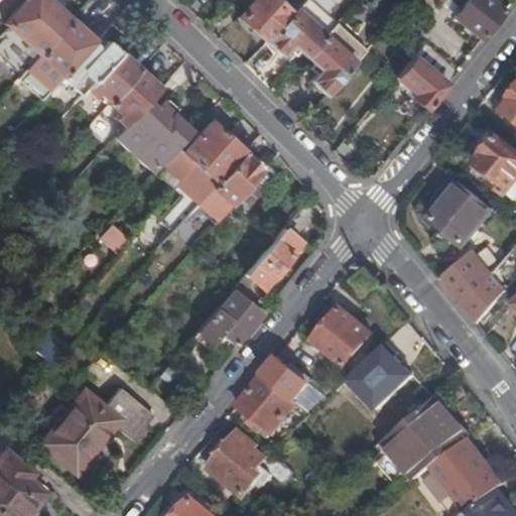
[(35,55),(69,20),(46,0),(24,0),(2,24),(35,55)]
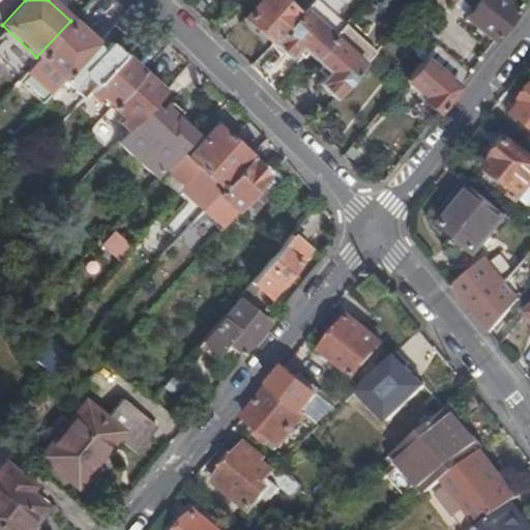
[(243,0),(252,7),(243,17),(271,42),(297,15),(281,0),(243,0)]
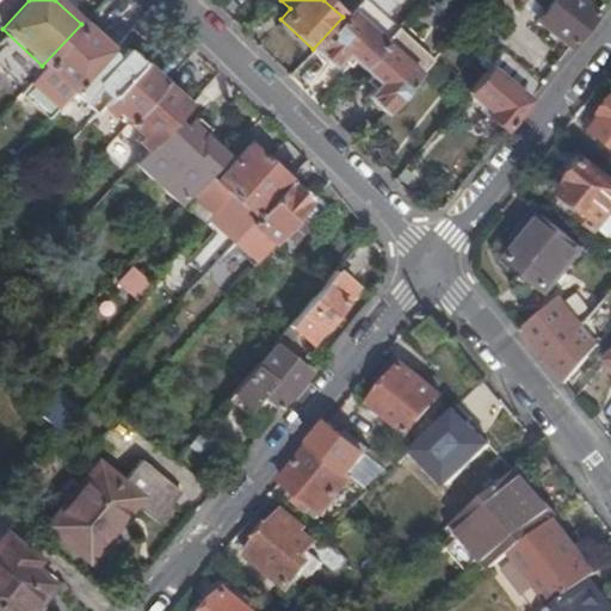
[(338,0),(337,2),(346,12),(357,0),(338,0)]
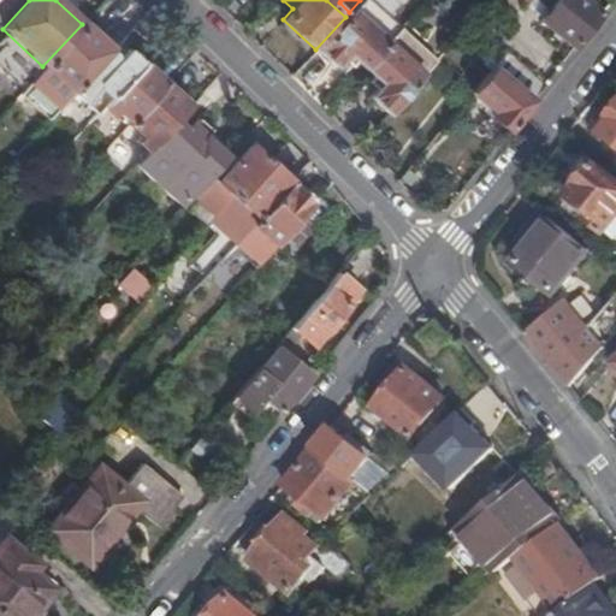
[(549,11),(537,0),(533,0),(528,6),(543,18),(549,11)]
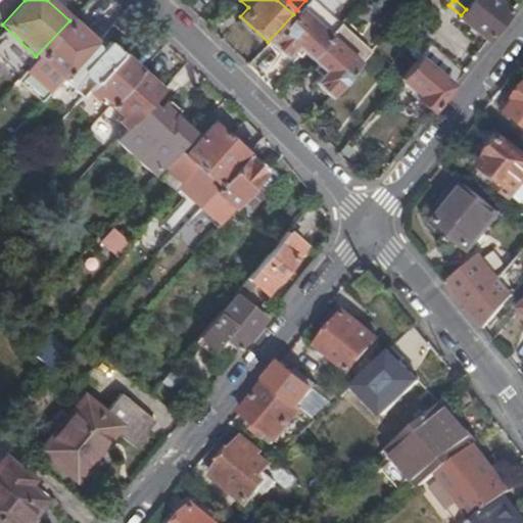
[(473,0),(456,0),(466,9),(473,0)]
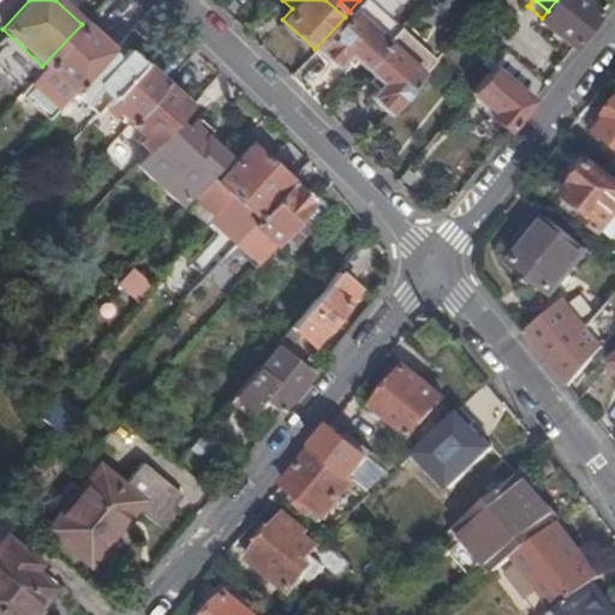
[(556,0),(548,11),(542,18),(539,22),(551,33),(559,37),(573,48),(601,13),(583,0),(556,0)]
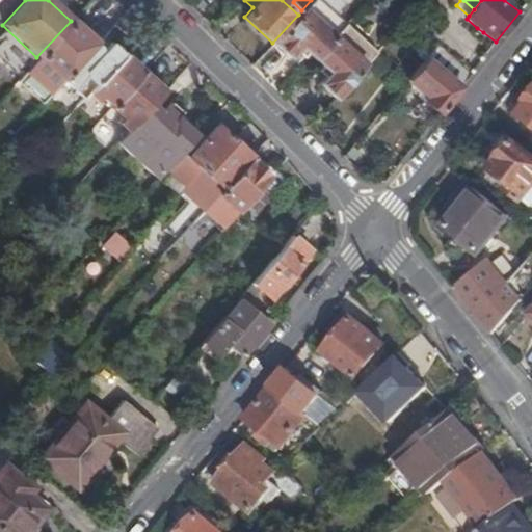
[(272,43),(263,53),(277,68),(298,47),(314,60),(333,38),(301,10),(298,15),(272,43)]
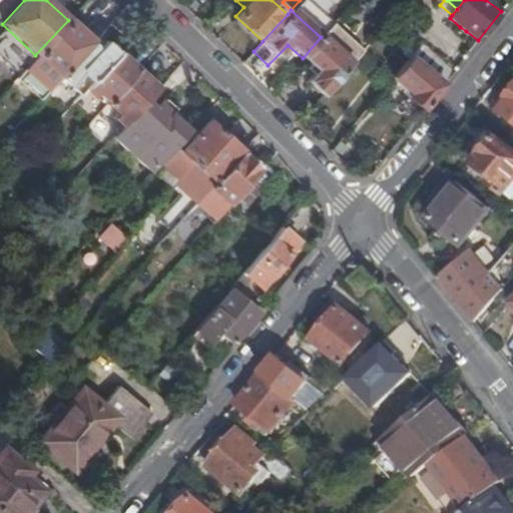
[(92,43),(68,20),(35,55),(60,78),(92,43)]
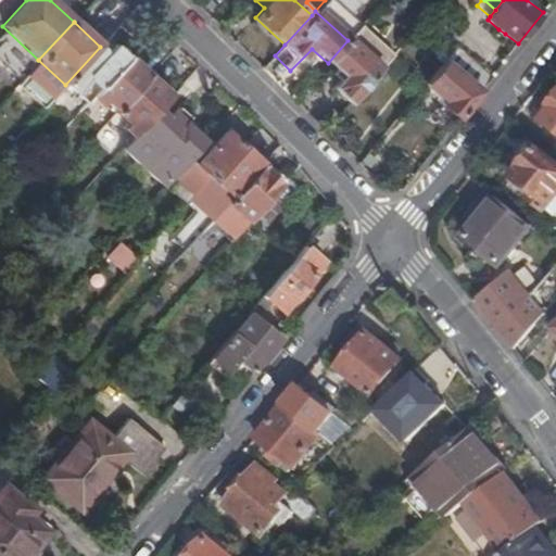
[(348,40),(328,63),(342,76),(331,88),(349,104),(392,54),(361,26),(348,40)]
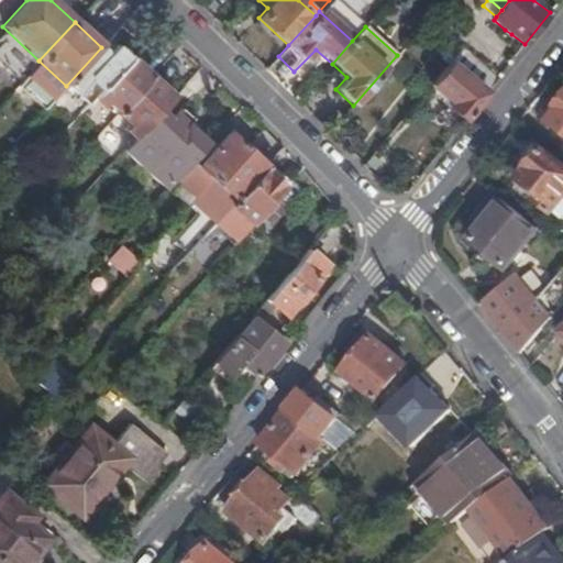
[(107,52),(101,47),(66,86),(88,105),(92,99),(130,58),(114,44),(107,52)]
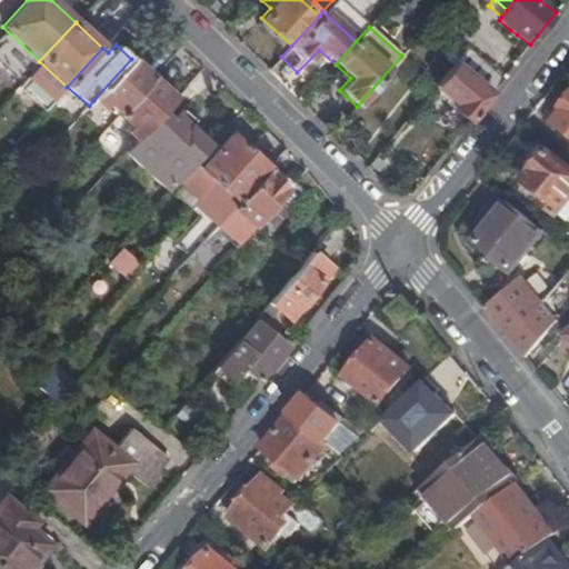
[(466,48),(435,87),(455,105),(451,108),(468,122),(502,78),(466,48)]
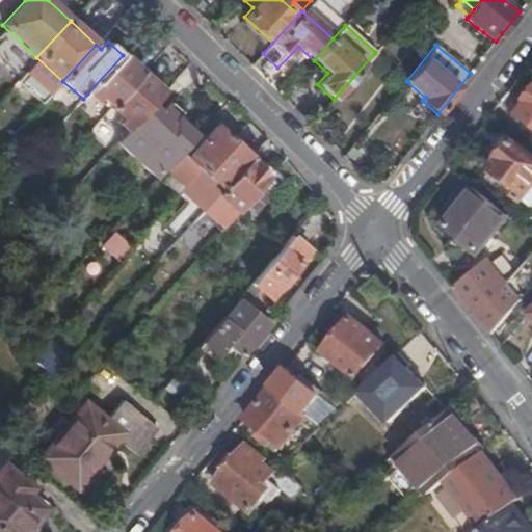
[(142,73),(123,55),(87,94),(97,101),(100,98),(111,107),(142,73)]
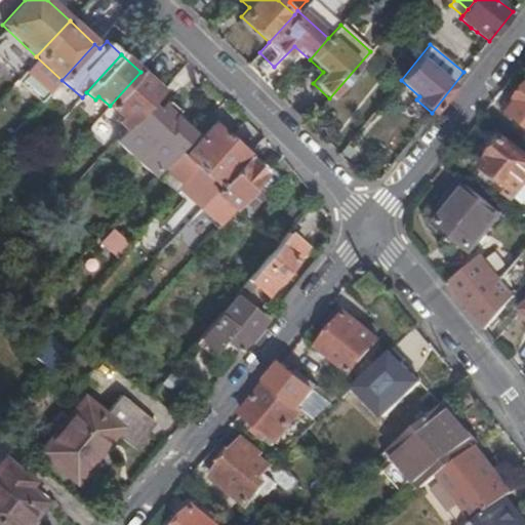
[(160,90),(140,72),(110,106),(109,108),(119,118),(116,122),(125,129),(148,105),(160,90)]
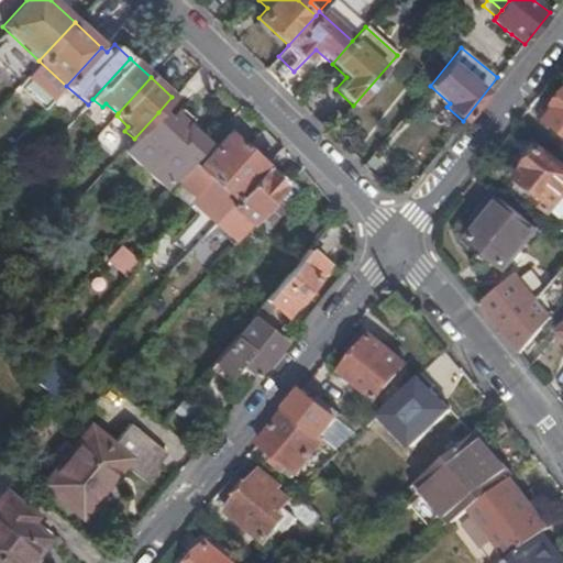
[(562,96),(555,106),(559,108),(549,120),(562,131),(562,96)]
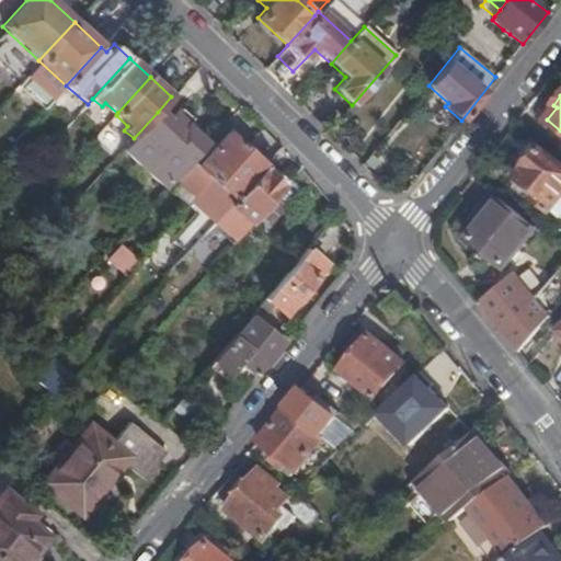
[(169,121),(158,112),(134,138),(124,149),(164,189),(176,176),(191,160),(205,145),(184,125),(192,117),(180,107),(169,121)]
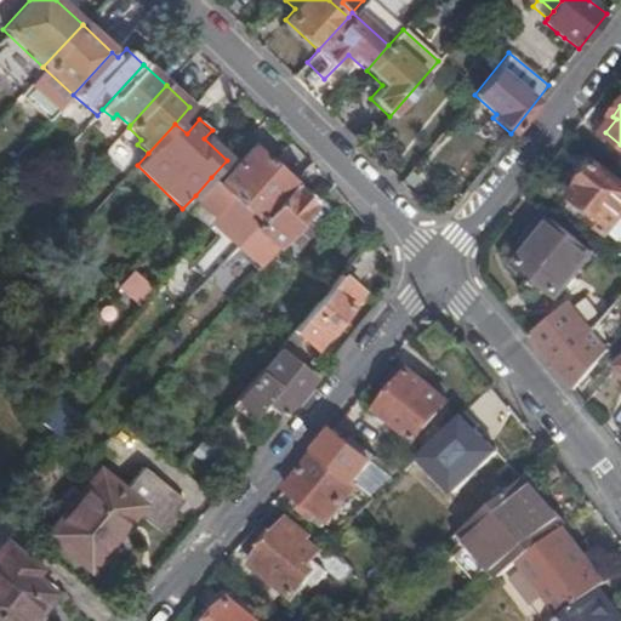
[(252,227),(291,182),(251,147),(217,184),(233,199),(249,215),(244,220),(252,227)]
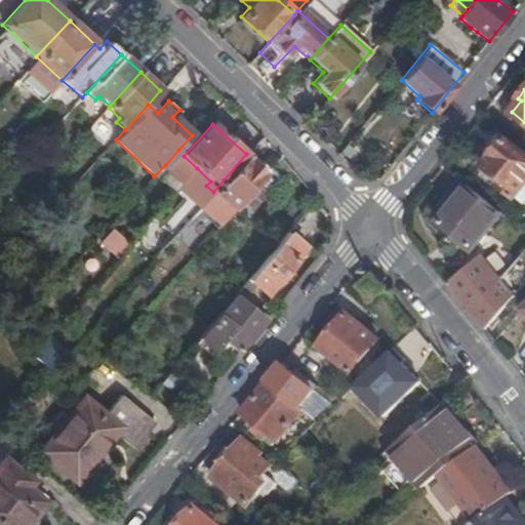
[(499,186),(515,197),(524,185),(524,154),(506,137),(483,164),(503,180),(499,186)]
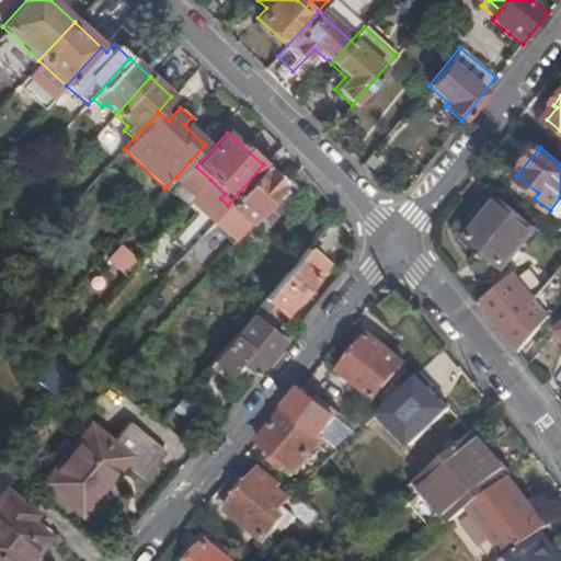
[(196,167),(191,160),(176,176),(196,195),(210,180),(196,167)]
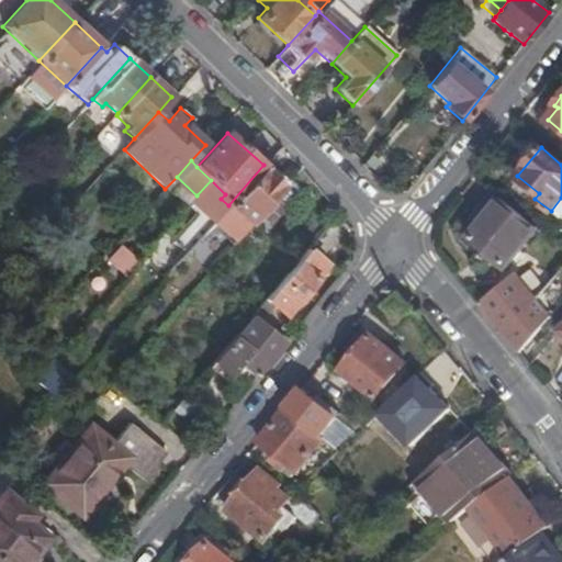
[(285,184),(263,165),(228,205),(222,213),(243,233),(285,184)]
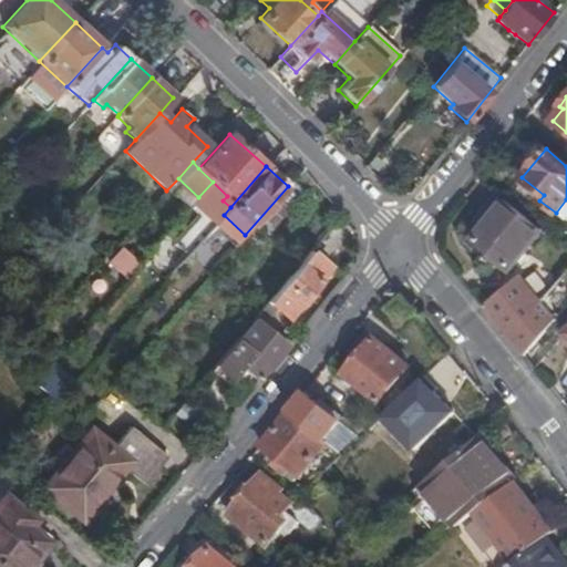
[(542,229),(496,193),(470,227),(477,234),(470,243),(507,272),(542,229)]
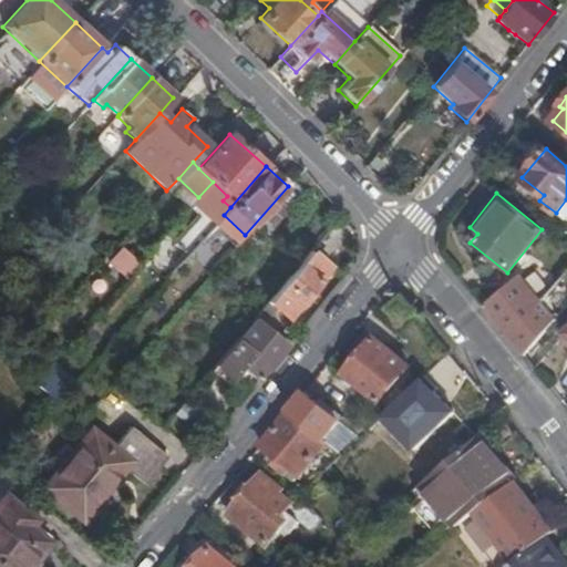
[(566,199),(556,213),(566,220),(566,199)]
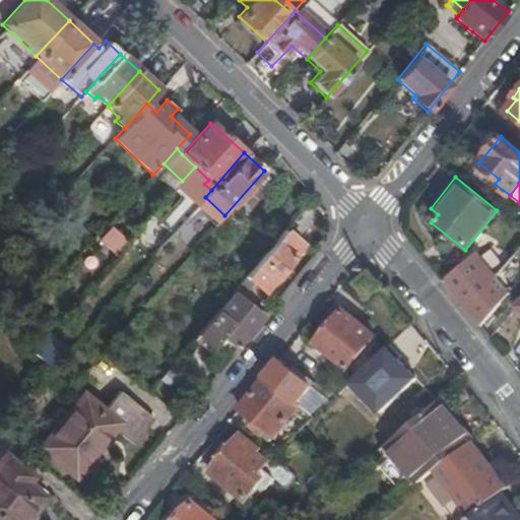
[(159,224),(171,235),(184,219),(198,204),(186,194),(159,224)]
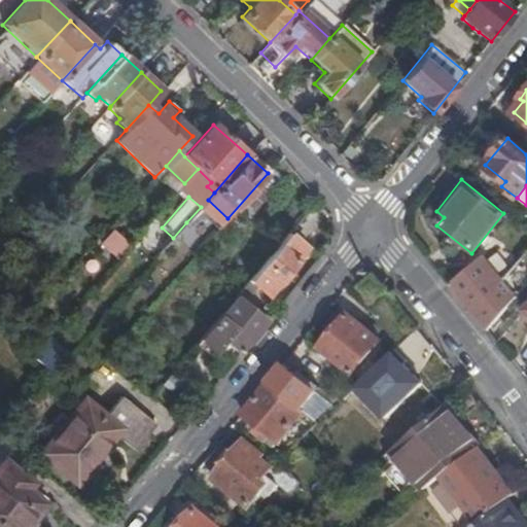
[(110,226),(98,240),(117,257),(129,245),(110,226)]
